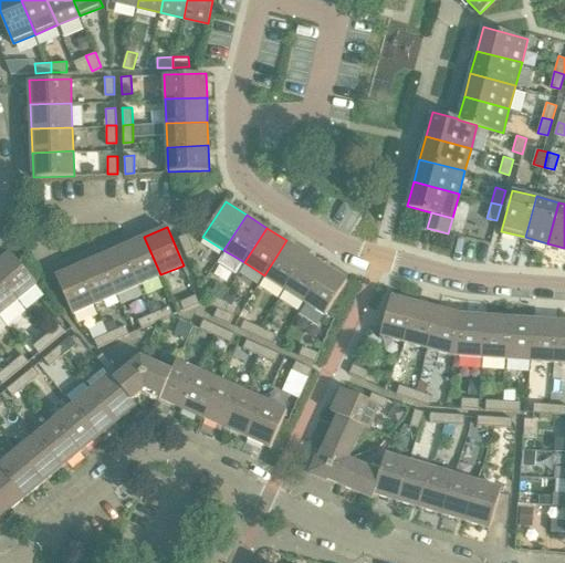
[(186,252),(194,249),(187,232),(178,236),(186,252)]
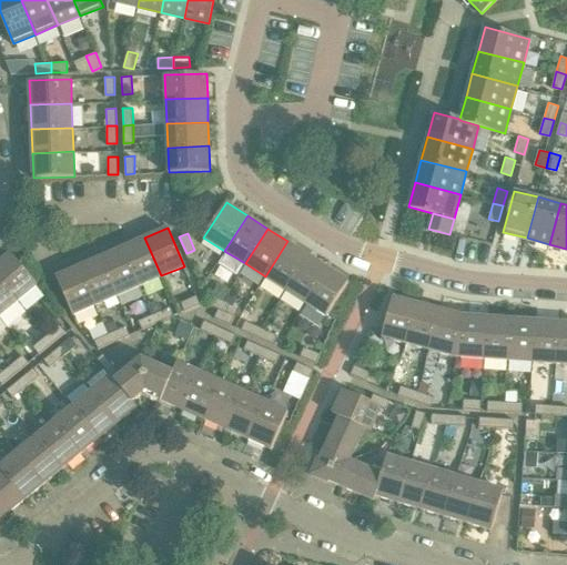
[(140,285),(161,275),(144,238),(123,248),(140,285)]
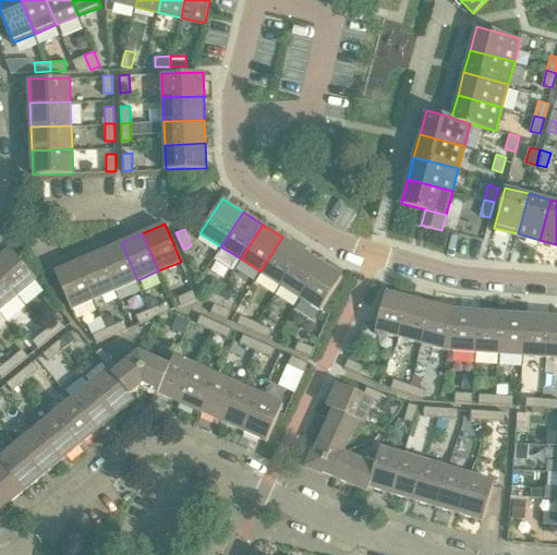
[(280,285),(302,250),(282,237),(261,272),(280,285)]
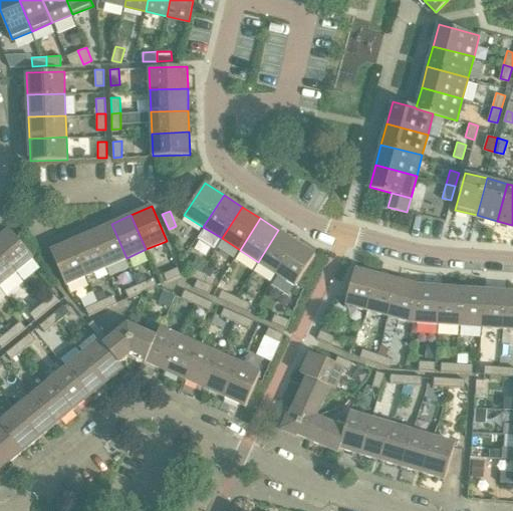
[(106,267),(126,258),(111,224),(91,232),(106,267)]
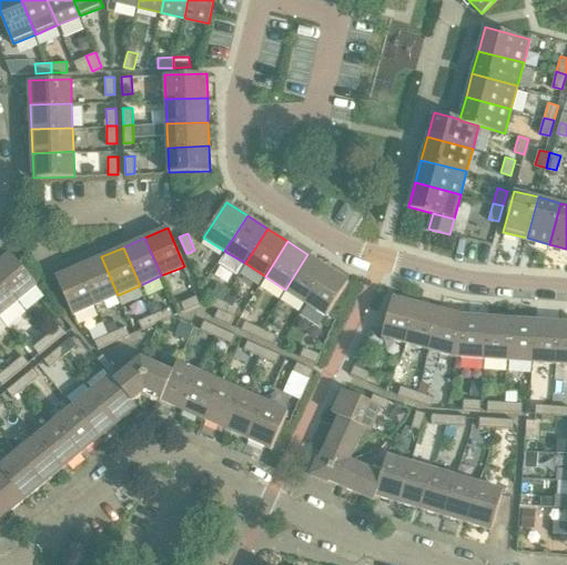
[(0,278),(18,300),(38,284),(11,252),(0,261),(0,278)]
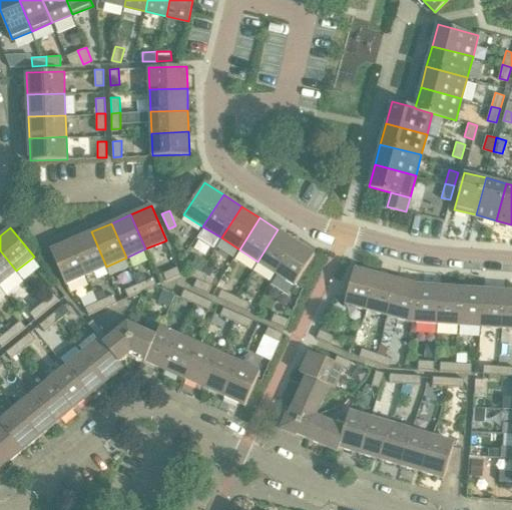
[(276,273),(296,241),(278,229),(258,262),(276,273)]
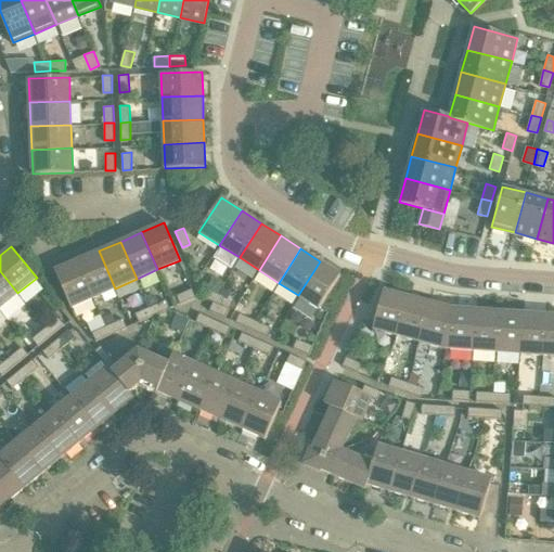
[(93,297),(115,289),(99,251),(77,260),(93,297)]
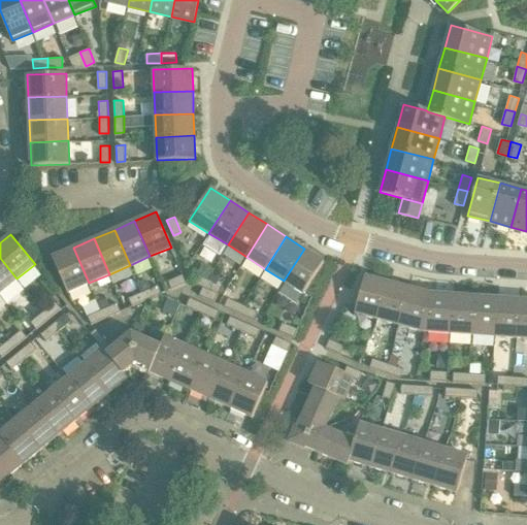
[(67,292),(68,292),(89,283),(73,248),(53,257),(67,292)]
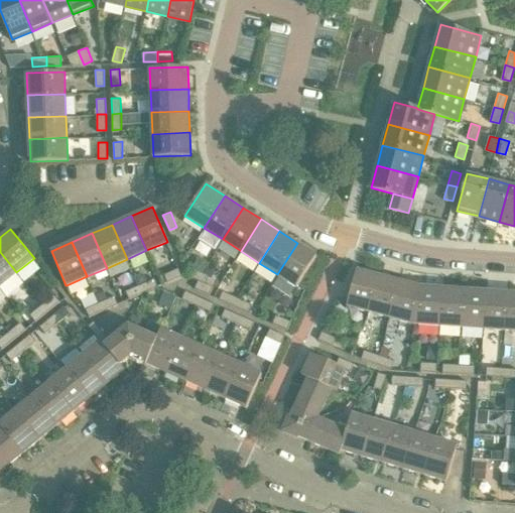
[(296,286),(298,283),(316,255),(297,243),(277,274),(296,286)]
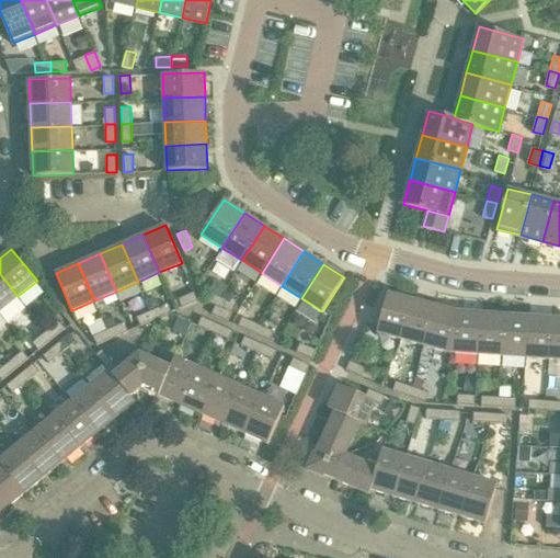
[(0,310),(18,297),(18,296),(0,274),(0,310)]
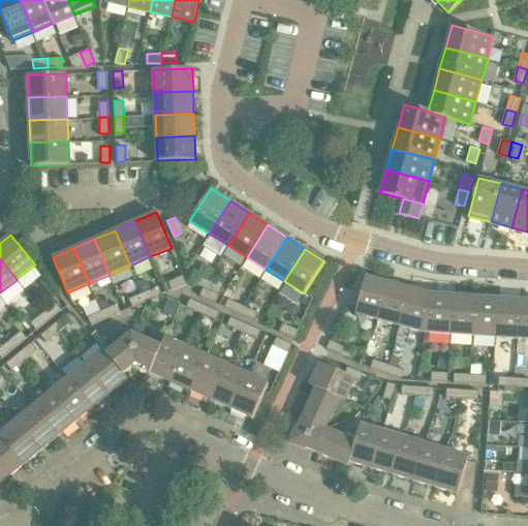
[(213,273),(210,279),(217,282),(220,276),(213,273)]
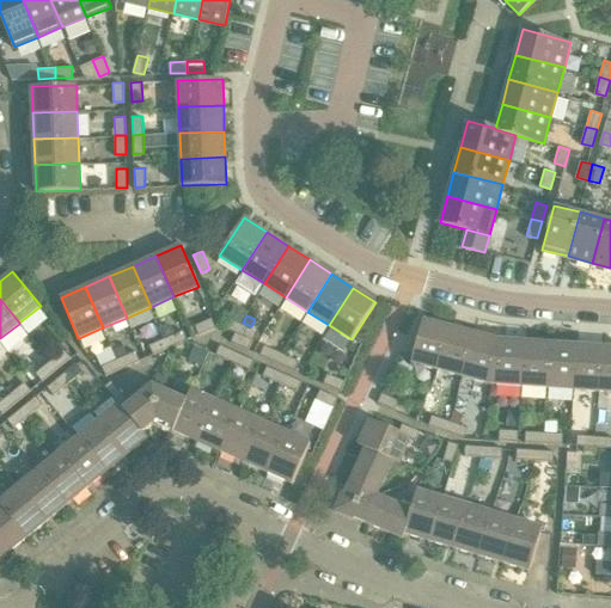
[(199,333),(215,326),(212,317),(194,324),(199,333)]
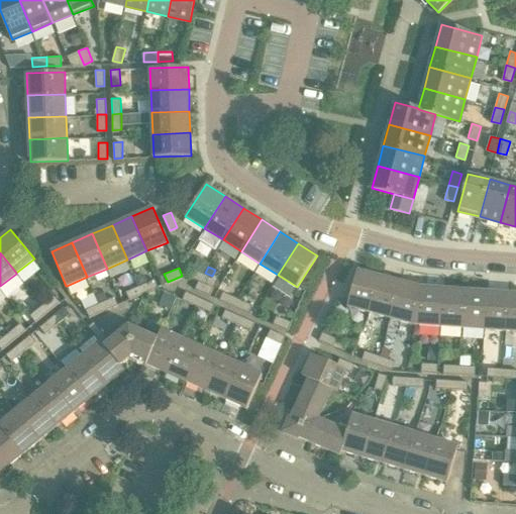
[(198,280),(202,272),(193,268),(189,276),(198,280)]
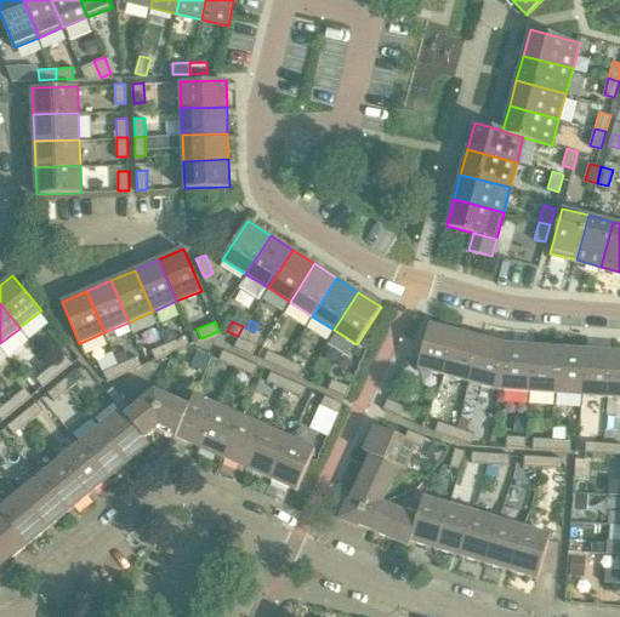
[(444,375),(456,331),(430,324),(417,367),(444,375)]
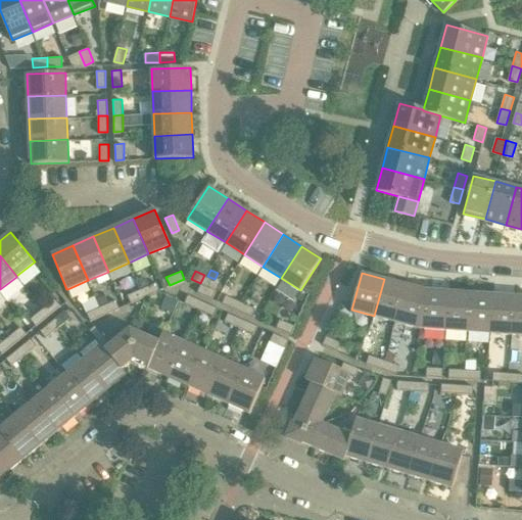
[(211,297),(216,289),(206,285),(210,278),(207,276),(204,275),(200,283),(197,291),(211,297)]
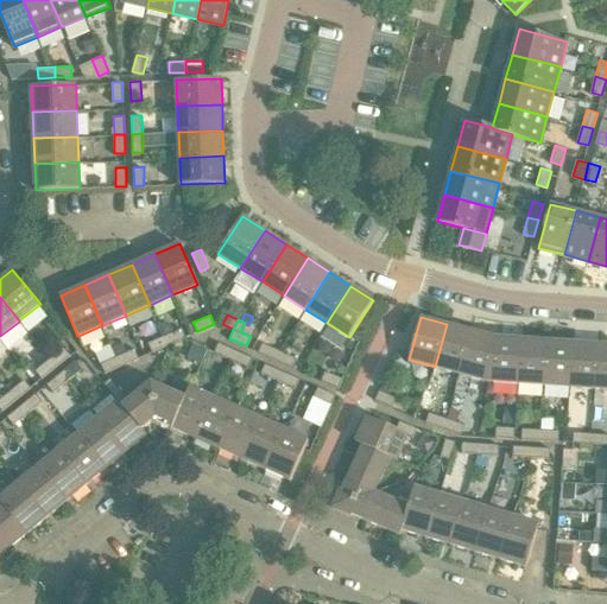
[(165,320),(158,323),(163,335),(168,334),(175,330),(171,323),(165,320)]
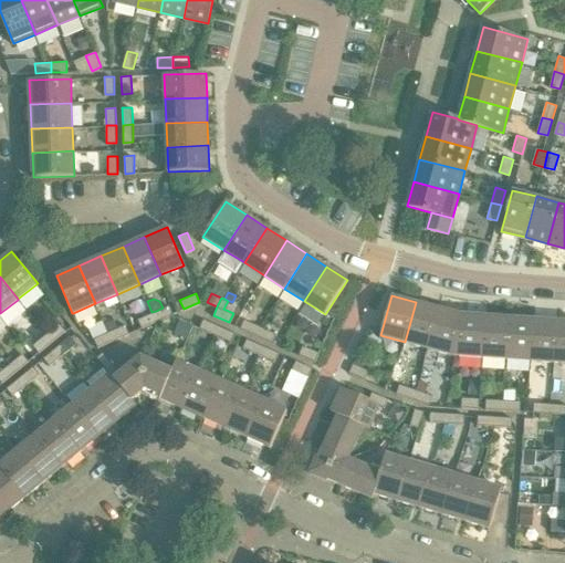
[(428,347),(438,308),(416,302),(405,342),(428,347)]
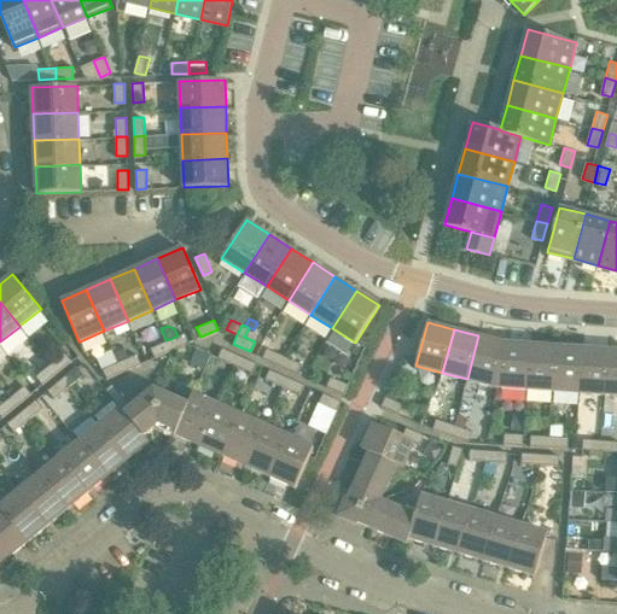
[(169,351),(190,343),(185,332),(178,335),(170,339),(166,340),(169,351)]
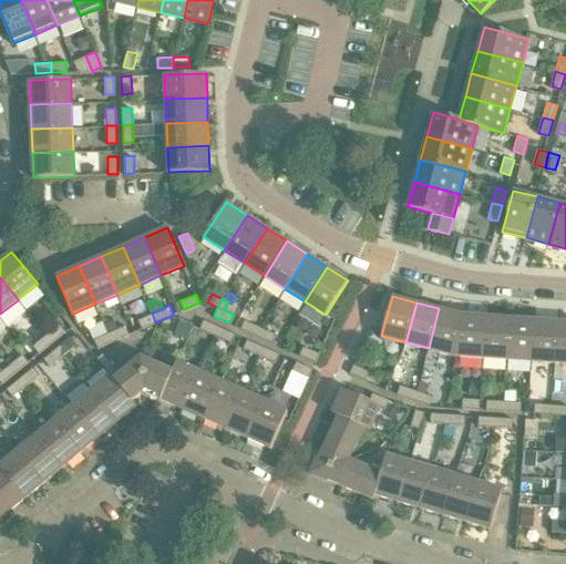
[(455,356),(462,315),(439,308),(429,348),(455,356)]
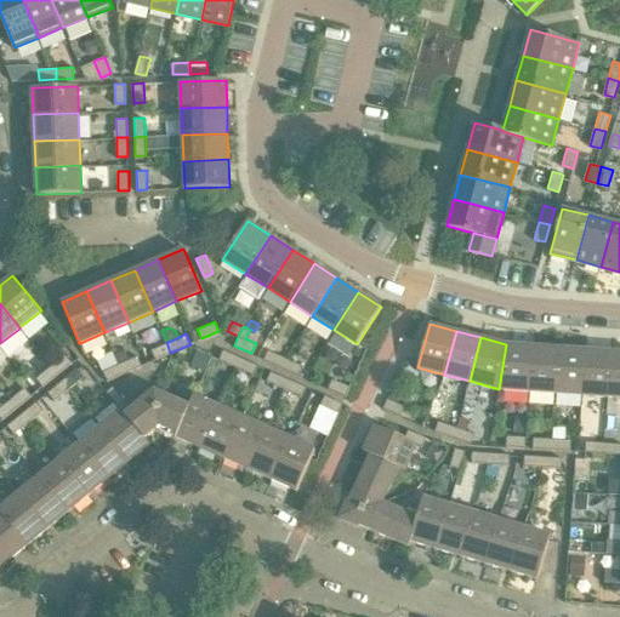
[(155,359),(170,353),(166,342),(151,349),(155,359)]
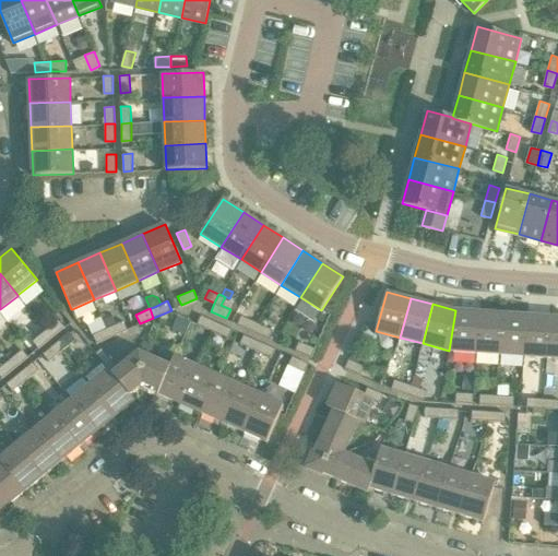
[(476,352),(479,311),(455,310),(449,351),(476,352)]
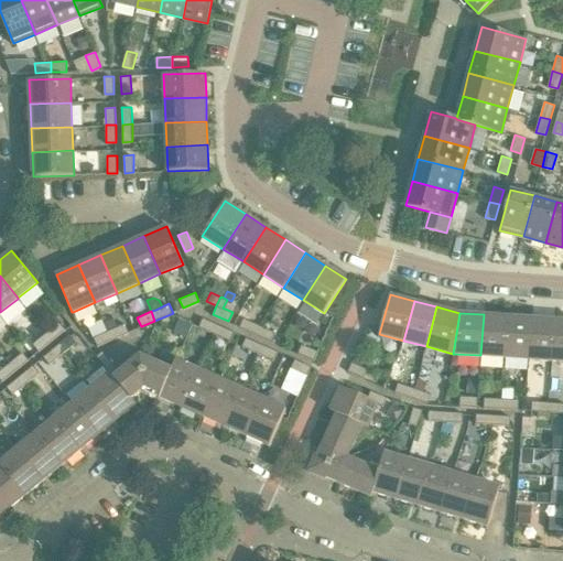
[(505,357),(508,316),(484,314),(480,355),(505,357)]
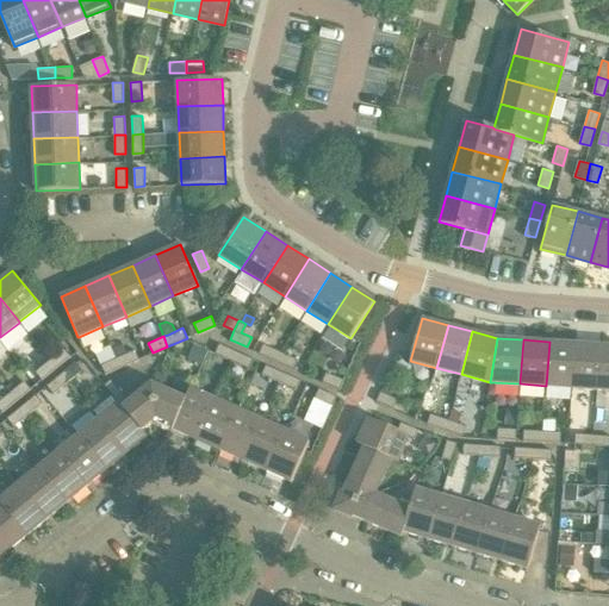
[(571,387),(575,343),(550,342),(546,386),(571,387)]
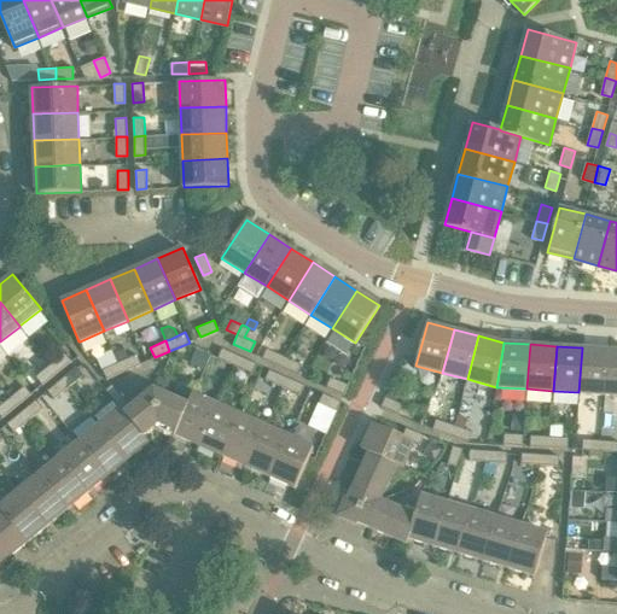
[(234,364),(239,355),(222,348),(217,357),(234,364)]
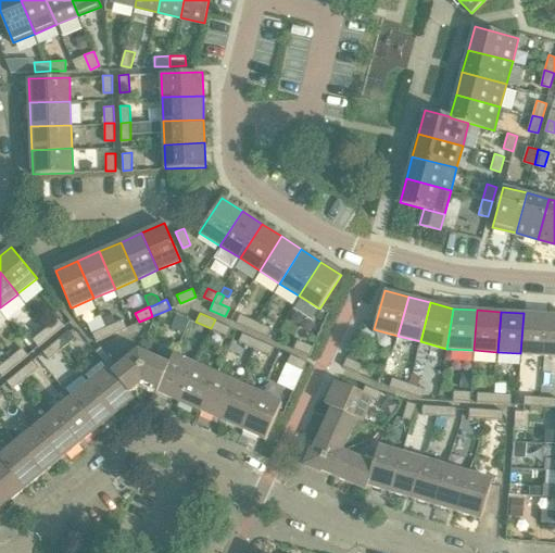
[(252,328),(255,319),(240,313),(236,322),(252,328)]
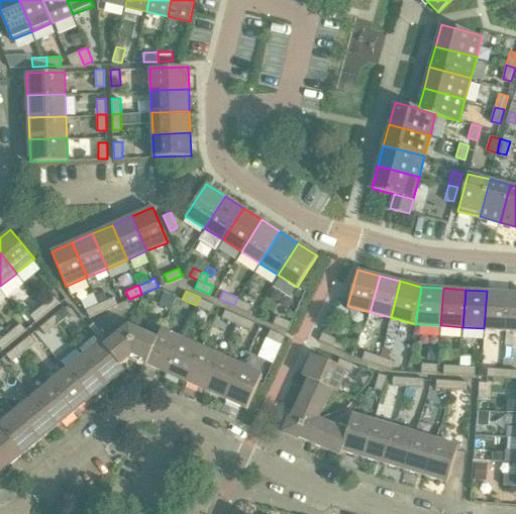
[(506,330),(509,292),(487,291),(484,328),(506,330)]
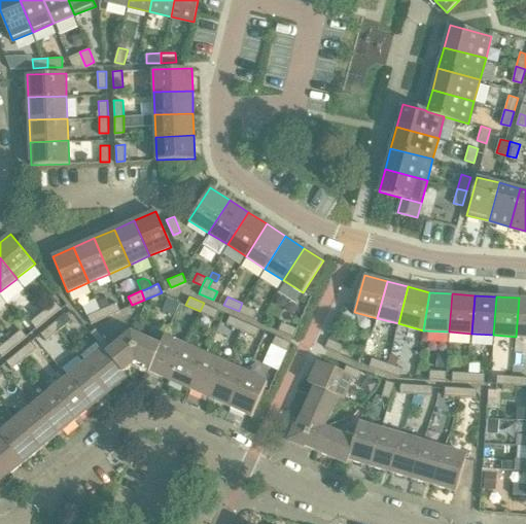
[(525,299),(519,298),(516,337),(525,337),(525,299)]
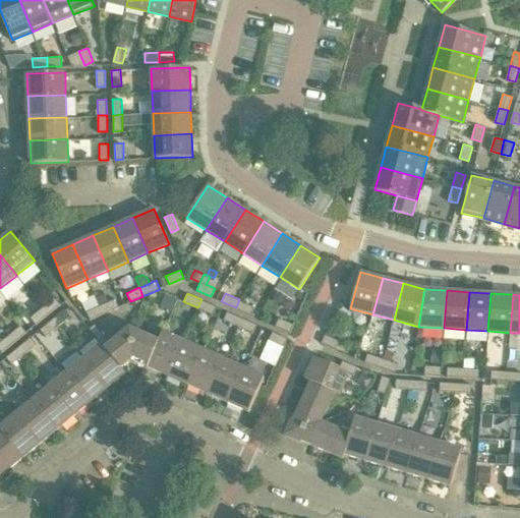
[(165,295),(161,303),(172,308),(176,299),(165,295)]
